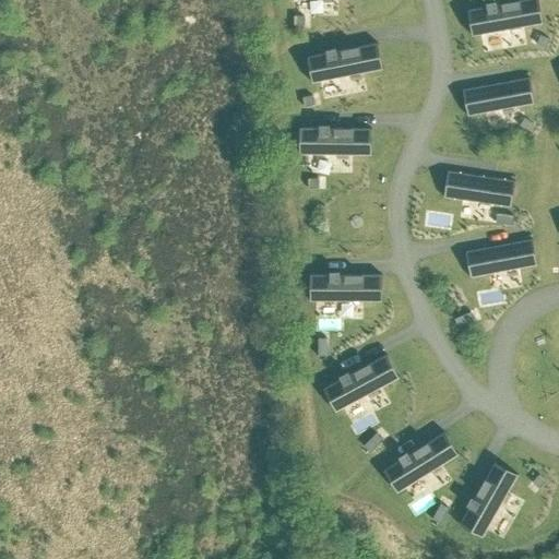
[(535,0),(518,0),(471,9),(475,35),(539,23),(535,0)]
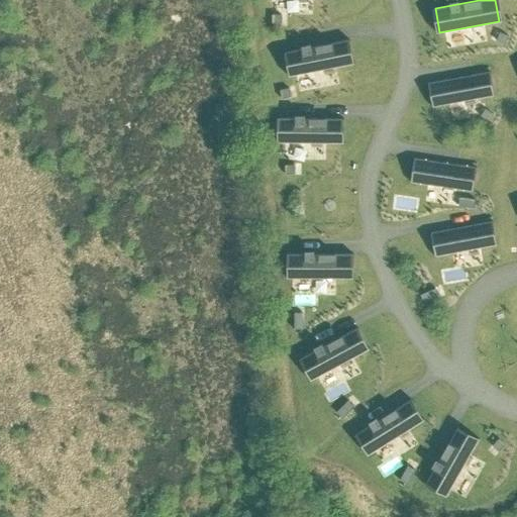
[(272,14),(272,23),(282,23),(282,14),(272,14)]
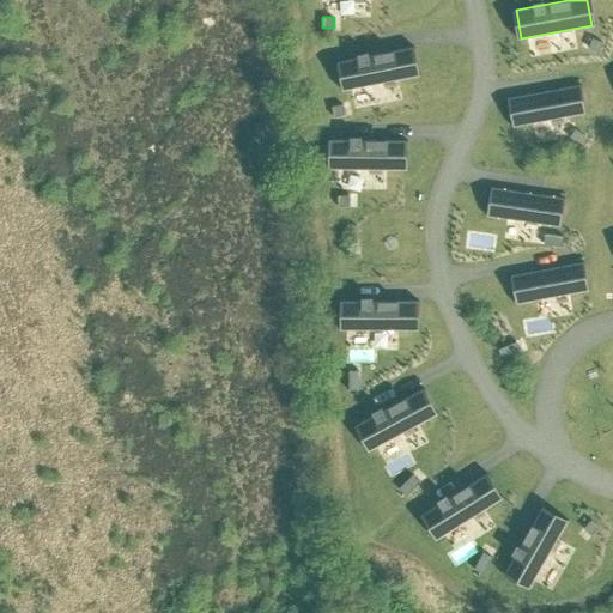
[(592,37),(588,48),(599,52),(602,42),(592,37)]
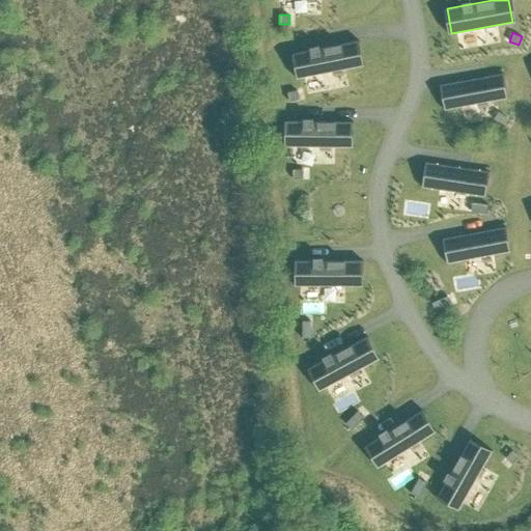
[(356,40),(295,53),(300,78),(361,65),(356,40)]
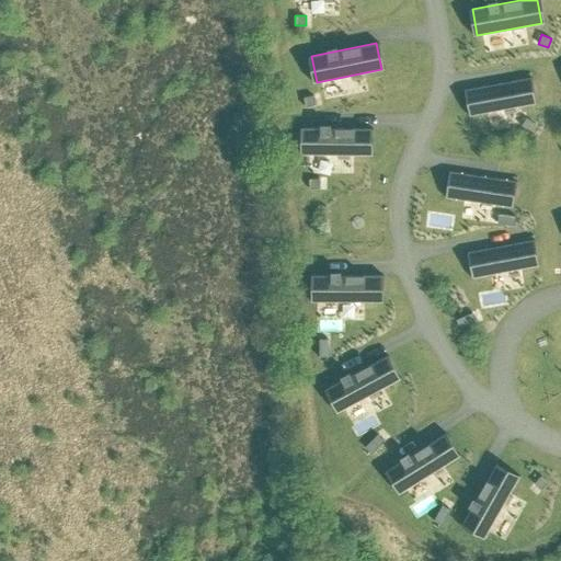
[(528,78),(468,89),(472,115),(534,104),(528,78)]
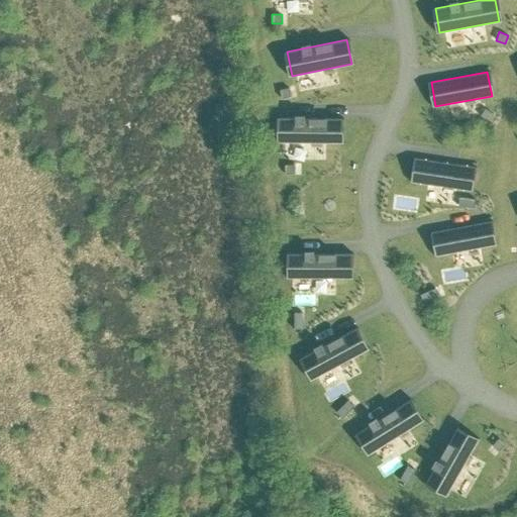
[(289,88),(280,90),(282,98),(291,97),(289,88)]
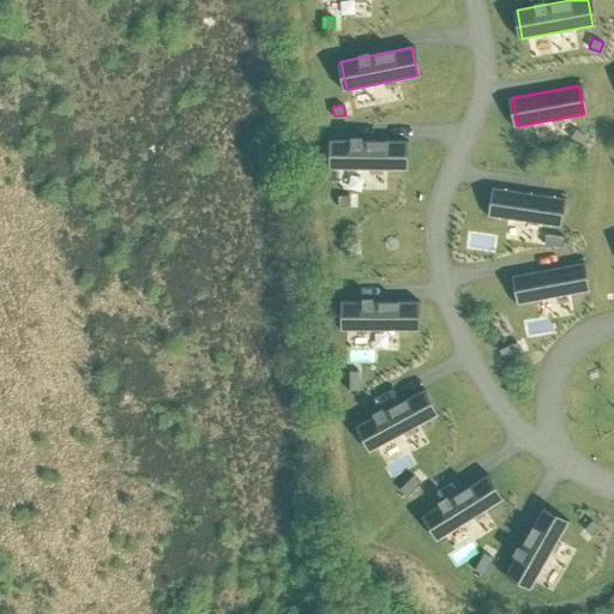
[(577,128),(571,138),(581,144),(587,134),(577,128)]
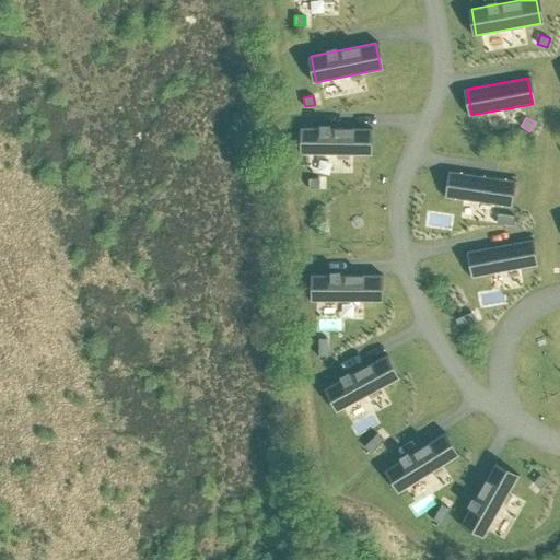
[(304,128),(304,154),(369,155),(369,128),(304,128)]
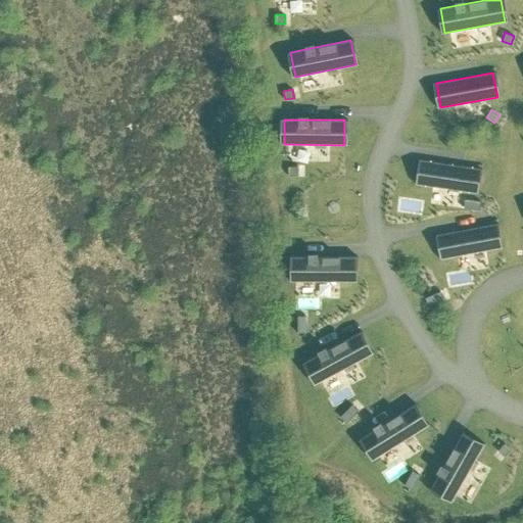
[(422,159),(419,185),(475,193),(479,169),(422,159)]
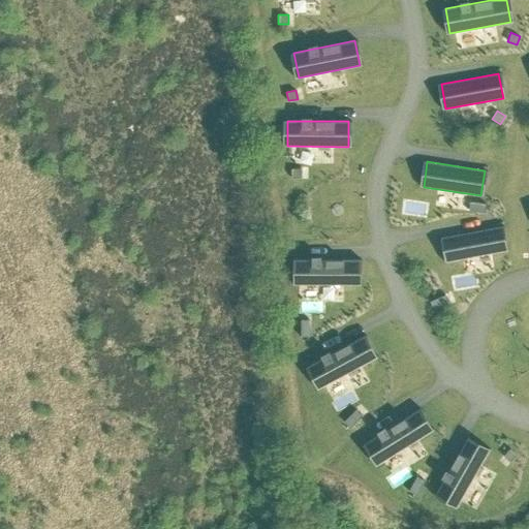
[(291,168),(291,178),(301,178),(302,168),(291,168)]
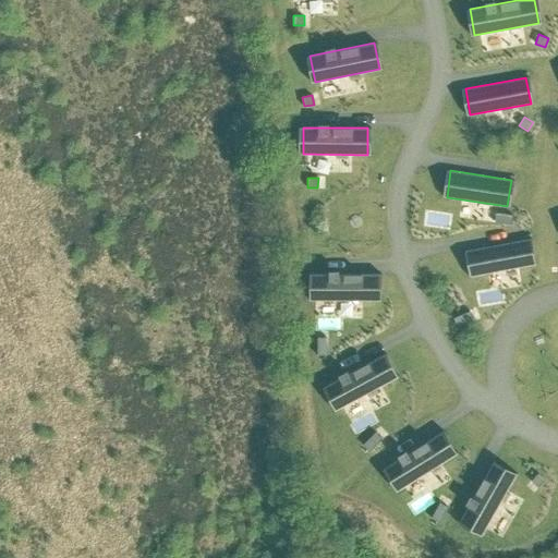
[(496,211),(494,221),(512,225),(513,215),(496,211)]
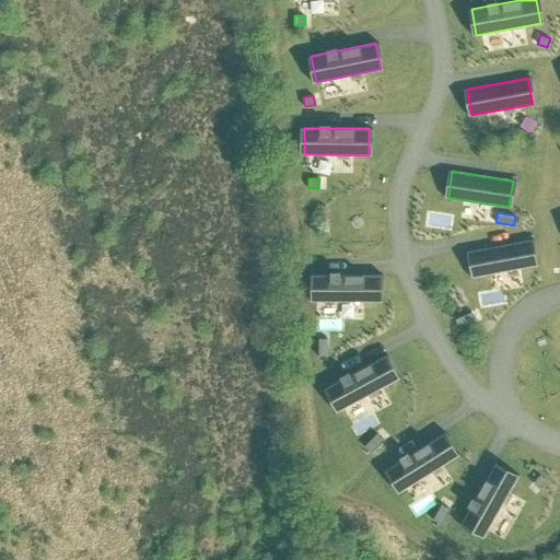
[(531,240),(469,251),(475,277),(535,266),(531,240)]
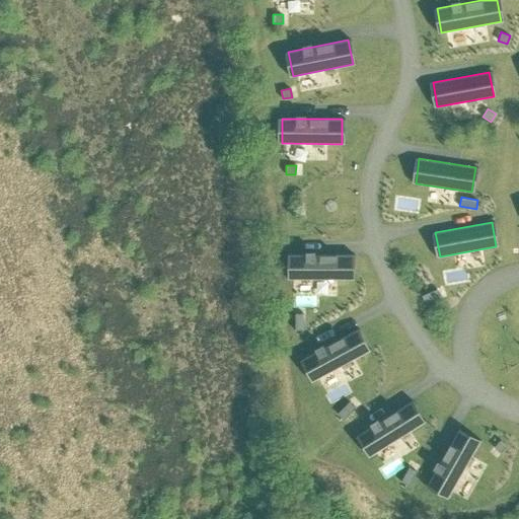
[(291,254),(291,279),(352,279),(352,254),(291,254)]
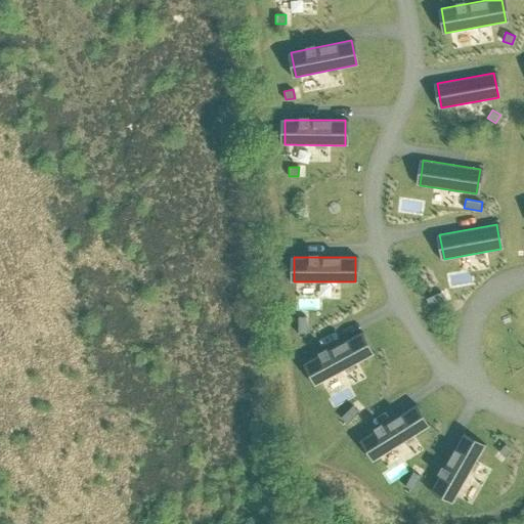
[(441,292),(426,298),(429,307),(445,301),(441,292)]
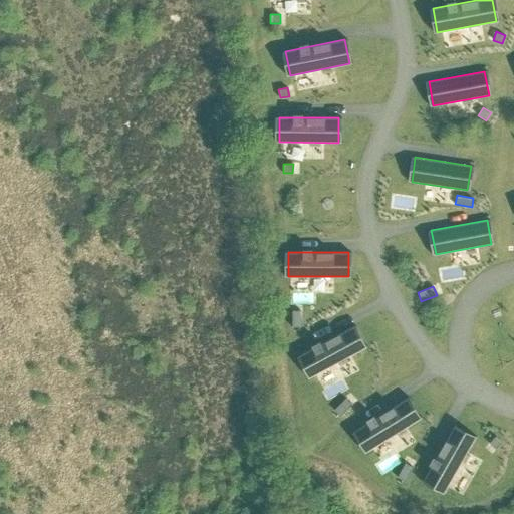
[(292,310),(292,327),(301,327),(301,310),(292,310)]
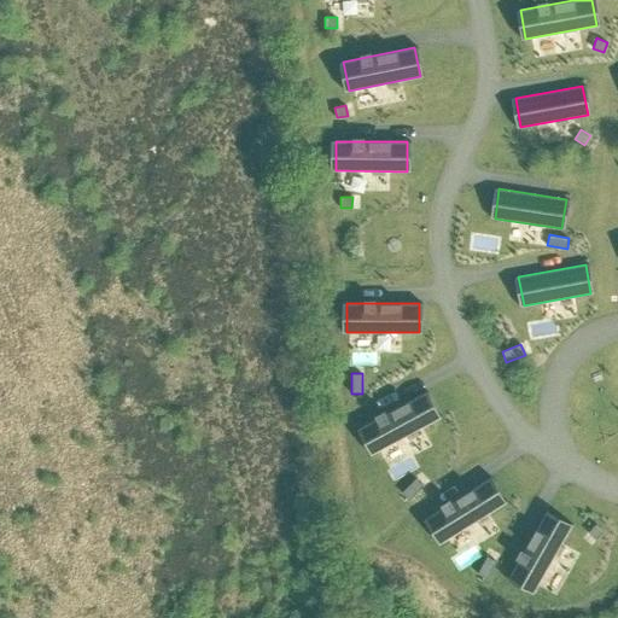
[(425,392),(361,427),(375,453),(438,419),(425,392)]
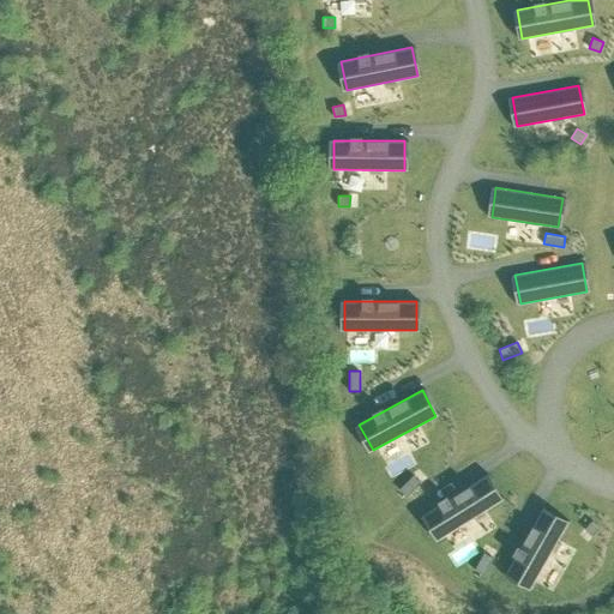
[(414,475),(399,489),(407,497),(421,482),(414,475)]
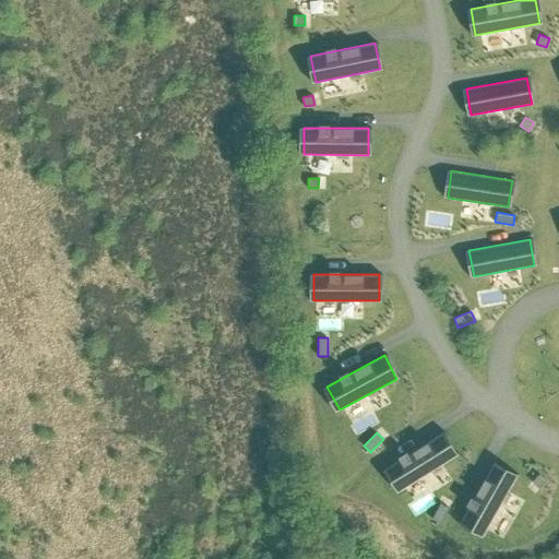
[(442,433),(387,467),(401,490),(456,455),(442,433)]
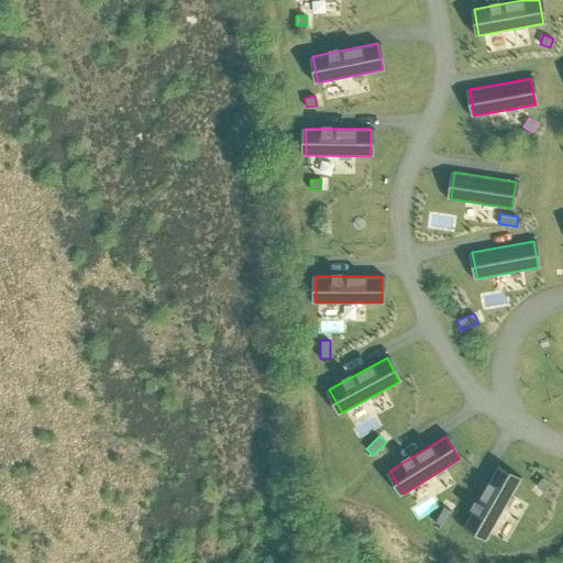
[(497,467),(464,525),(488,538),(520,481),(497,467)]
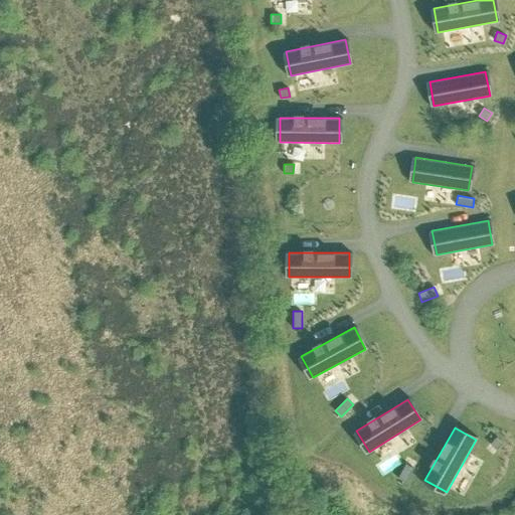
[(497,437),(490,444),(497,450),(503,443),(497,437)]
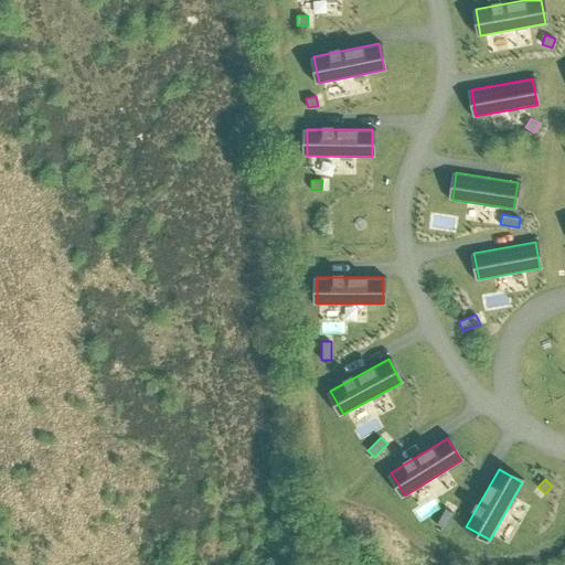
[(446,508),(436,524),(445,529),(454,513),(446,508)]
